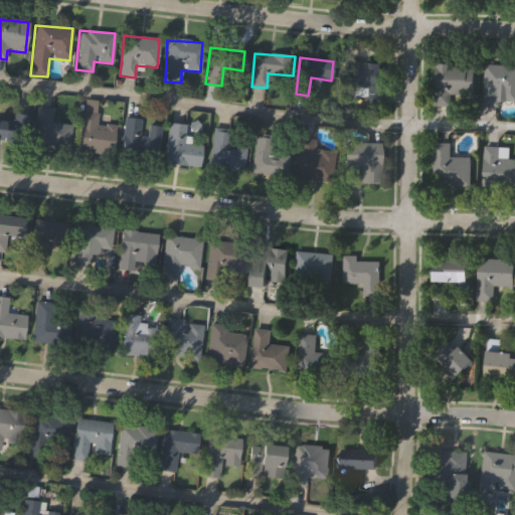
[(433,62),(472,63),(471,105),(432,104),(433,62)]
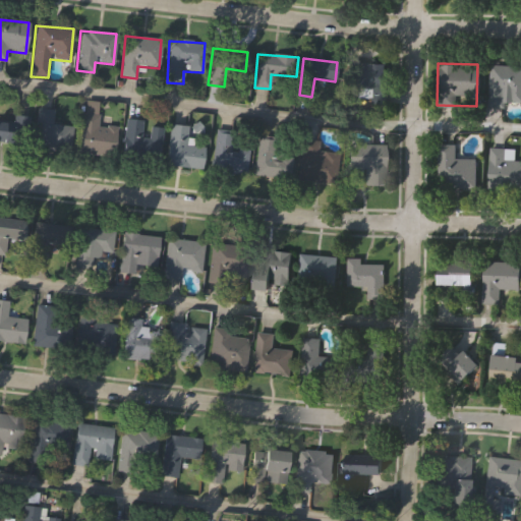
[(385,64),(384,105),(370,105),(370,100),(351,100),(351,64),(385,64)]
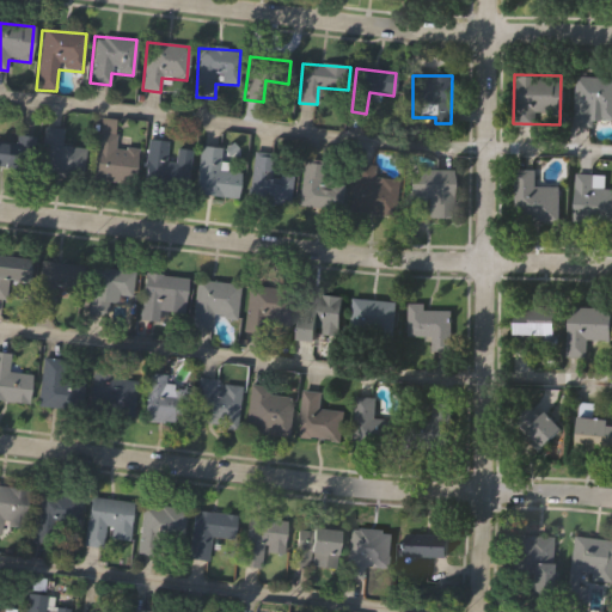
[(611,78),(611,124),(569,123),(571,78),(611,78)]
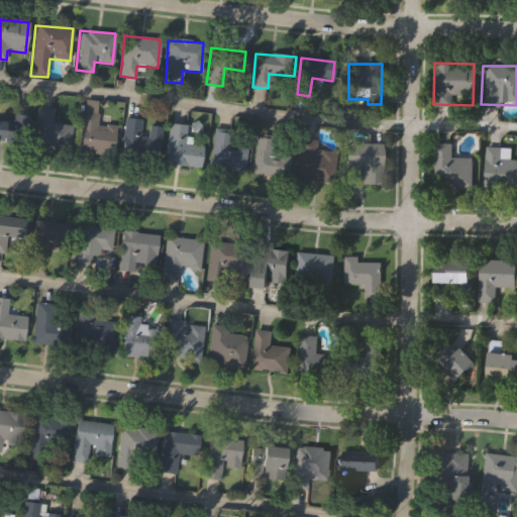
[(95,123),(115,126),(112,153),(77,149),(83,101),(97,102),(95,123)]
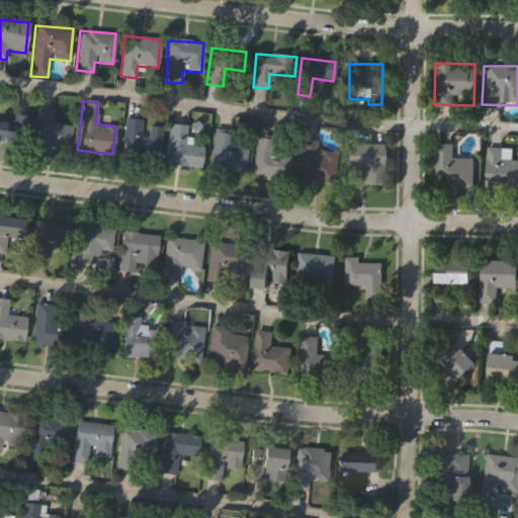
[(71,126),(68,149),(31,145),(35,107),(53,109),(51,123),(71,126)]
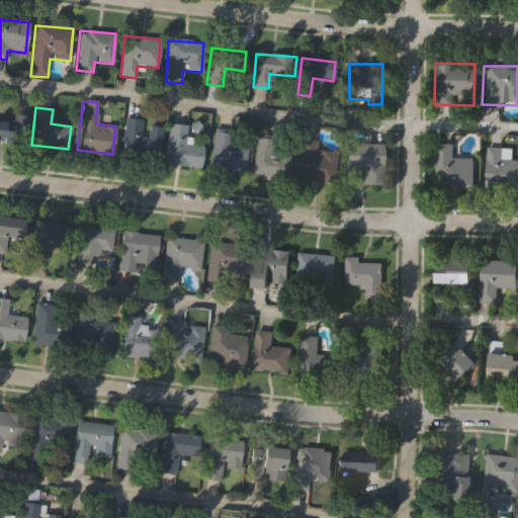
[(0,115),(28,118),(25,143),(0,140),(0,115)]
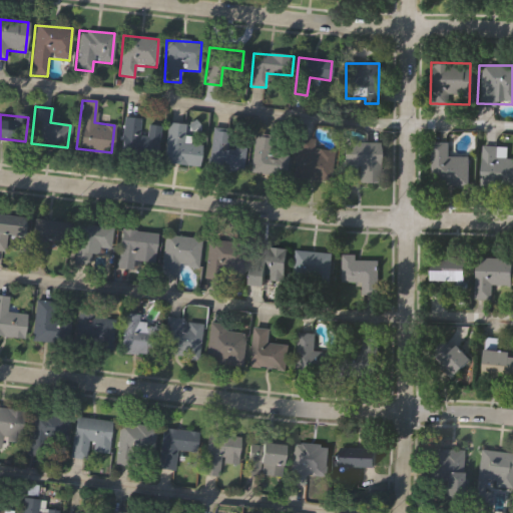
[(158,125),(154,158),(118,154),(122,117),(140,119),(140,123),(158,125)]
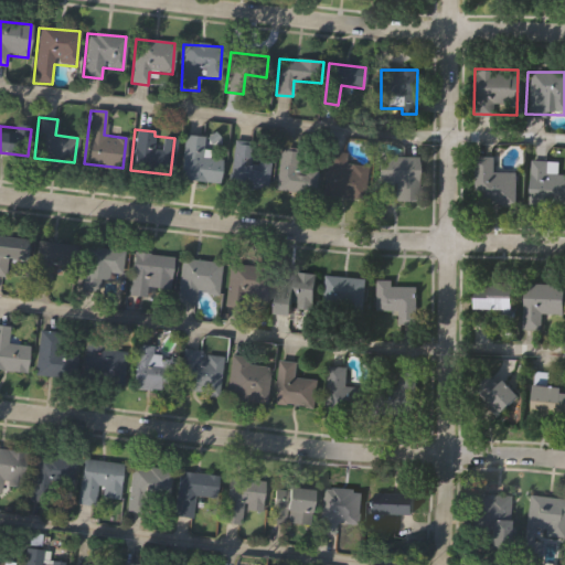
[(178,180),(181,135),(202,137),(200,158),(219,159),(216,183),(178,180)]
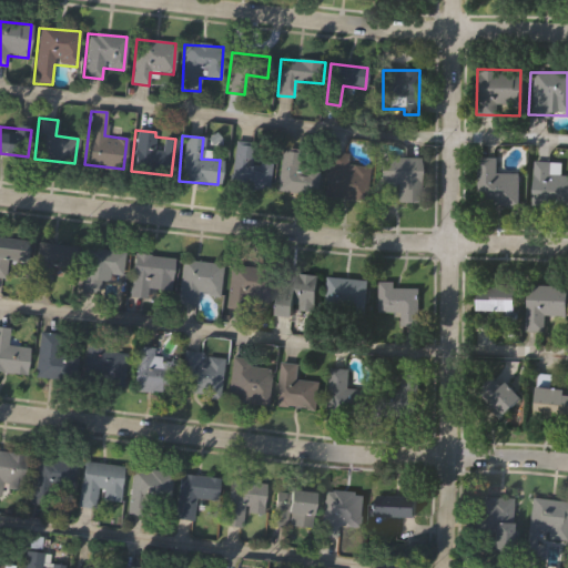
[(267,192),(229,186),(234,141),(256,144),(254,162),(271,164),(267,192)]
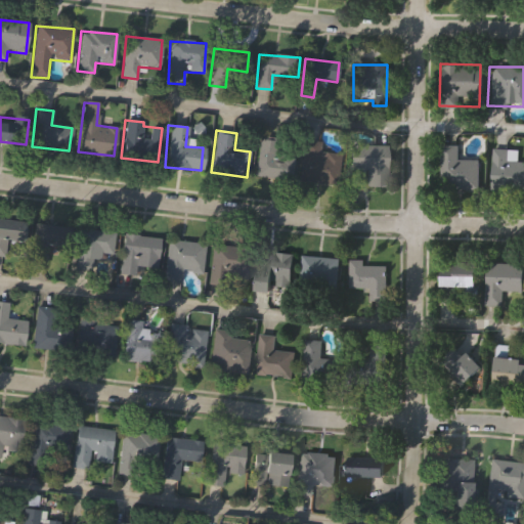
[(255,175),(259,136),(294,140),(290,180),(255,175)]
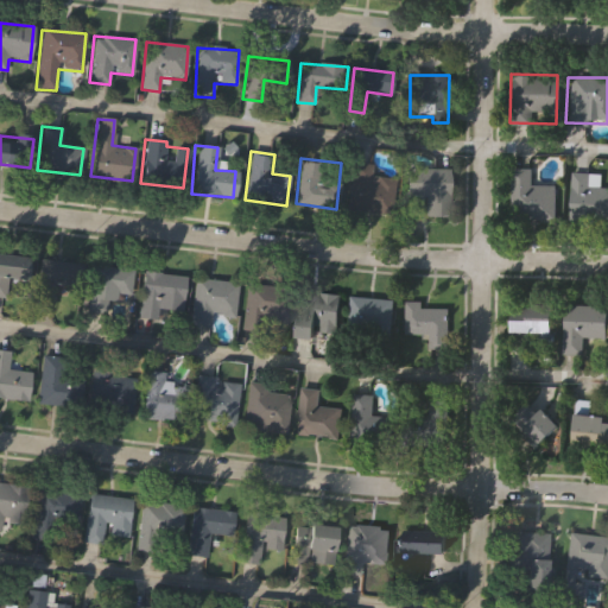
[(372,164),(371,177),(394,179),(392,215),(348,213),(352,163),(372,164)]
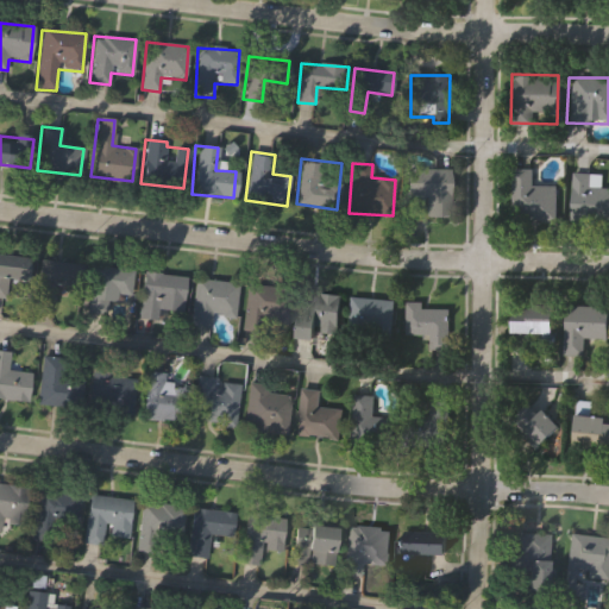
[(450,169),(450,217),(410,217),(410,169),(450,169)]
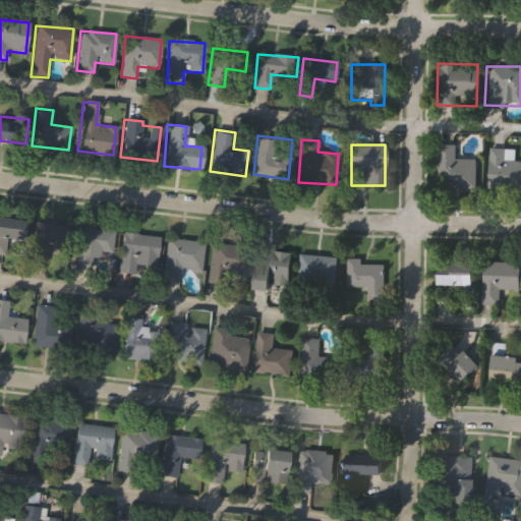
[(438,188),(438,145),(455,145),(455,158),(475,158),(475,188),(438,188)]
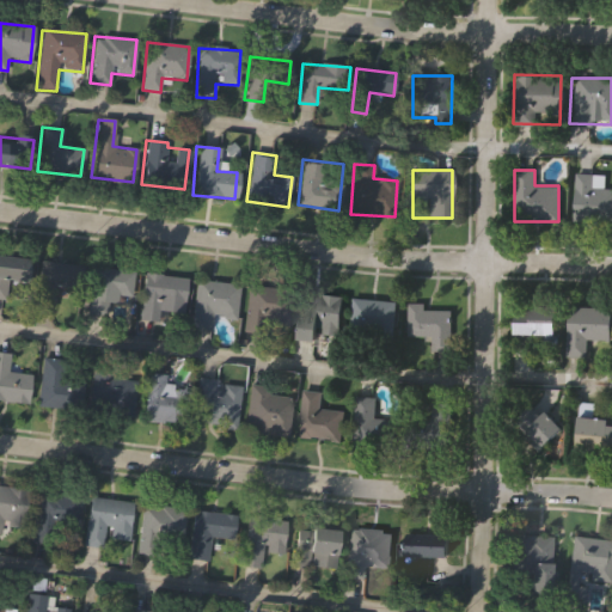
[(604,187),(611,187),(611,222),(573,221),(574,173),(604,175),(604,187)]
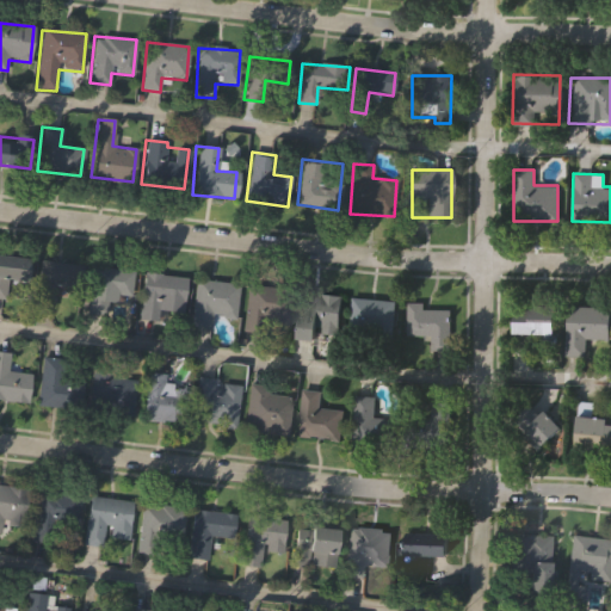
[(5,300),(0,298),(0,252),(30,257),(28,281),(7,278),(5,300)]
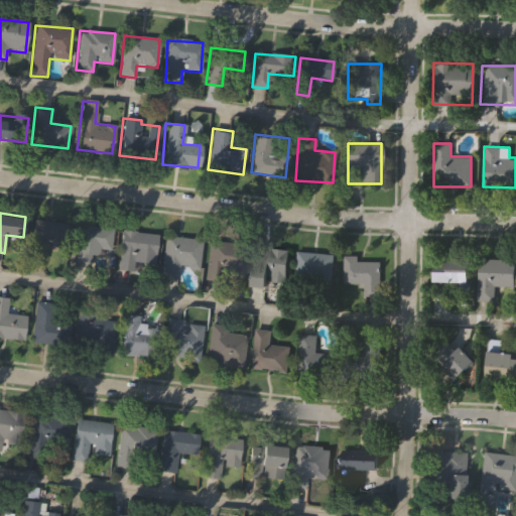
[(44,260),(28,258),(32,220),(70,224),(67,244),(46,242),(44,260)]
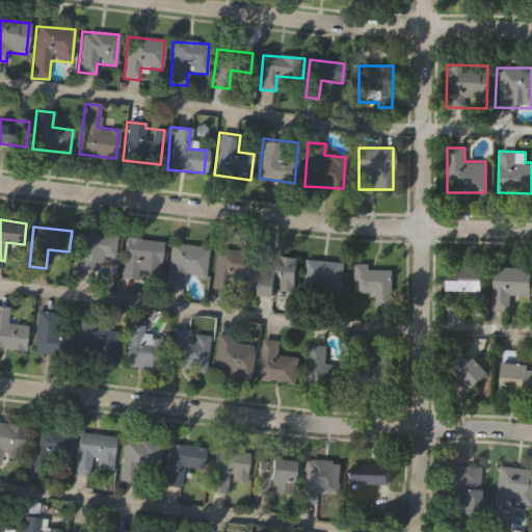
[(92,273),(76,271),(81,232),(116,237),(113,261),(95,258),(92,273)]
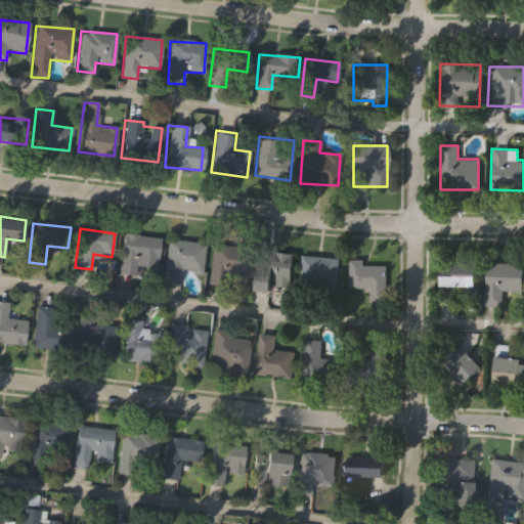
[(157,269),(137,267),(135,276),(119,274),(124,233),(161,238),(157,269)]
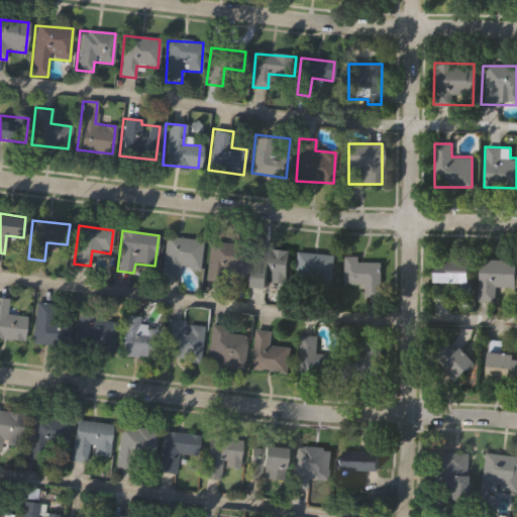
[(166,237),(202,241),(198,270),(180,268),(178,280),(161,277),(166,237)]
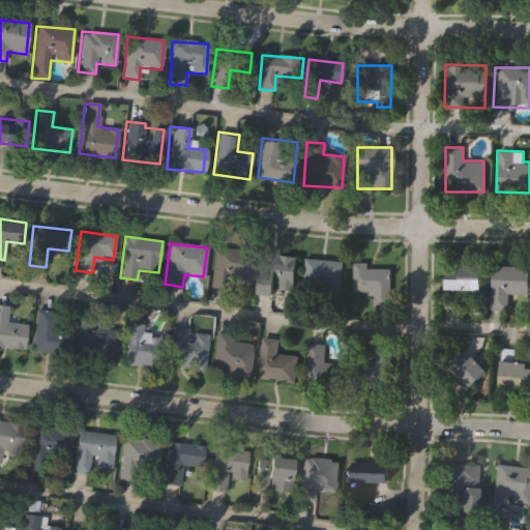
[(245,292),(209,288),(213,247),(251,252),(245,292)]
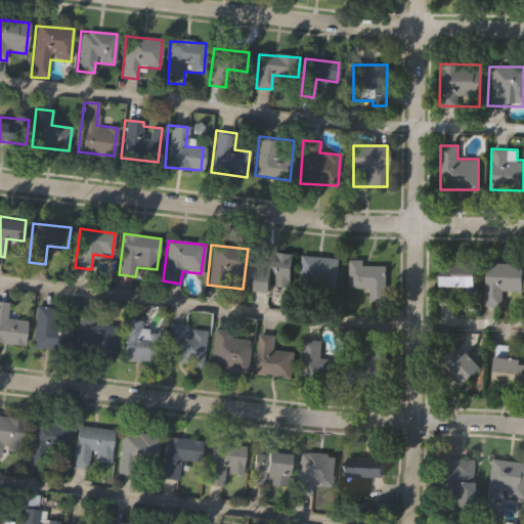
[(293,255),(288,290),(270,288),(269,293),(253,291),(258,250),(293,255)]
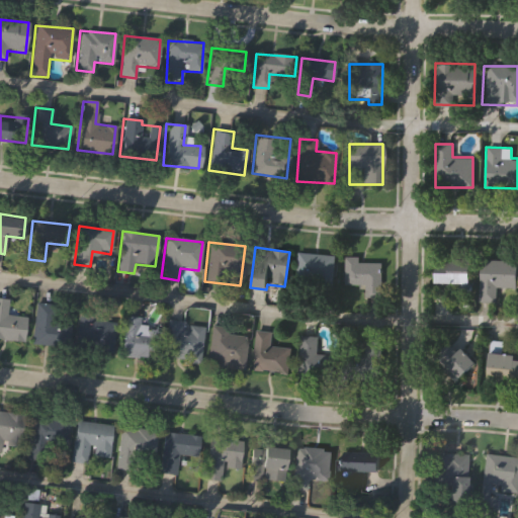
[(335,255),(333,291),(294,289),(296,253),(335,255)]
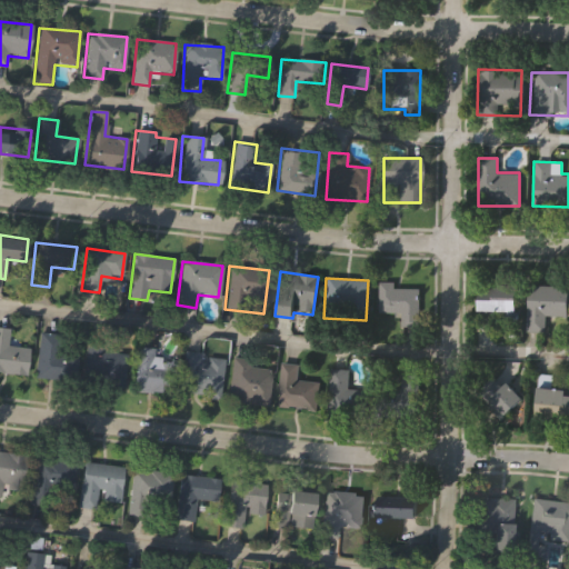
[(399,327),(399,315),(378,315),(378,282),(395,282),(395,288),(419,288),(419,327),(399,327)]
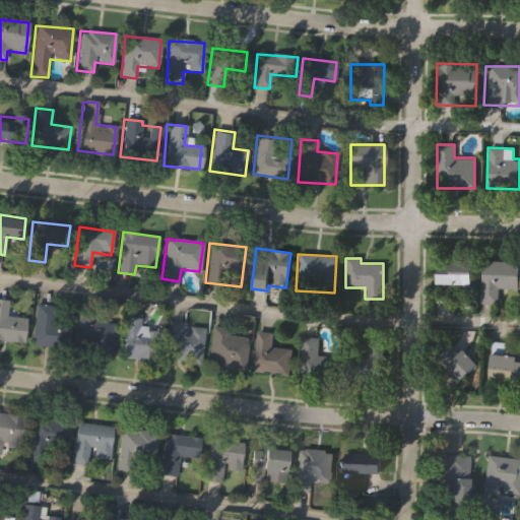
[(435,260),(469,260),(469,284),(435,284),(435,260)]
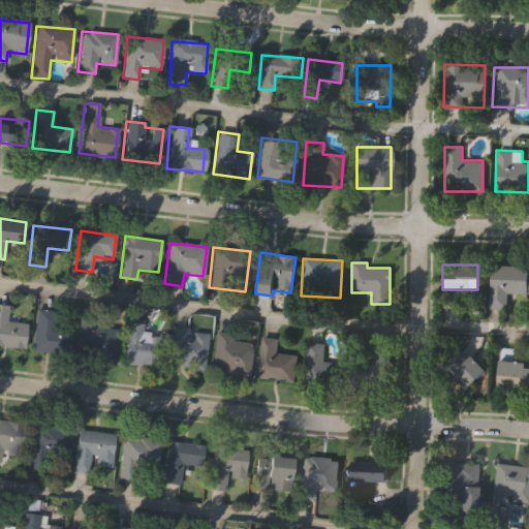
[(525,266),(525,294),(505,293),(505,308),(488,307),(489,265),(525,266)]
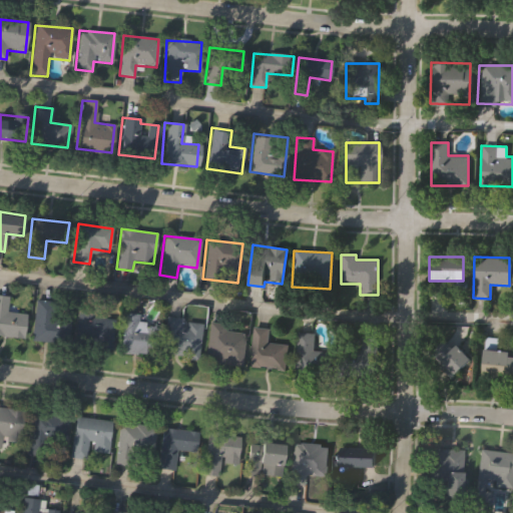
[(0,336),(0,296),(6,297),(4,312),(23,314),(21,339),(0,336)]
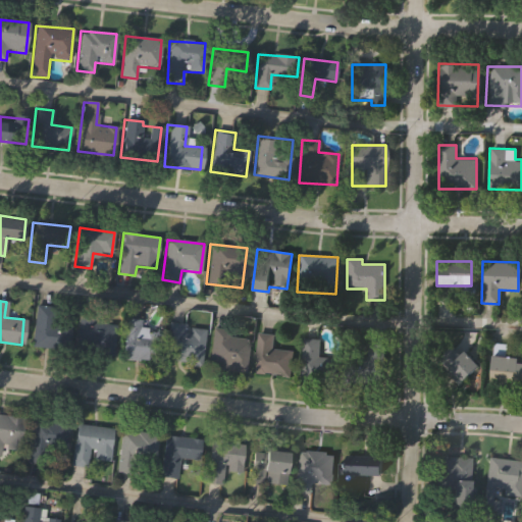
[(31,345),(35,306),(66,310),(62,348),(31,345)]
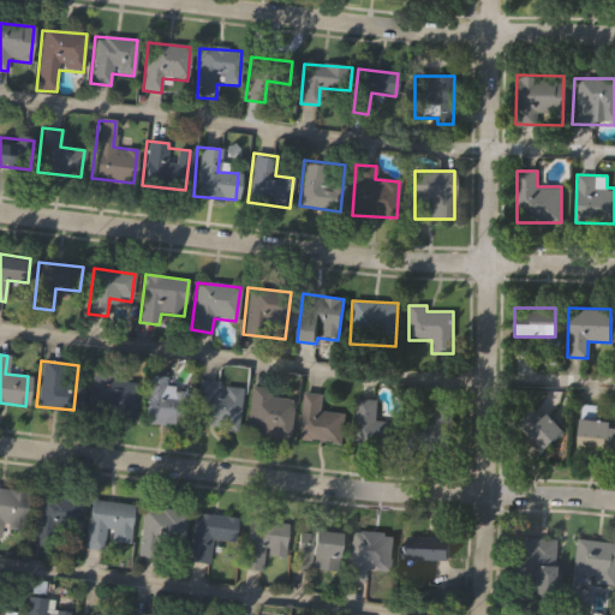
[(93,371),(136,376),(132,419),(89,415),(93,371)]
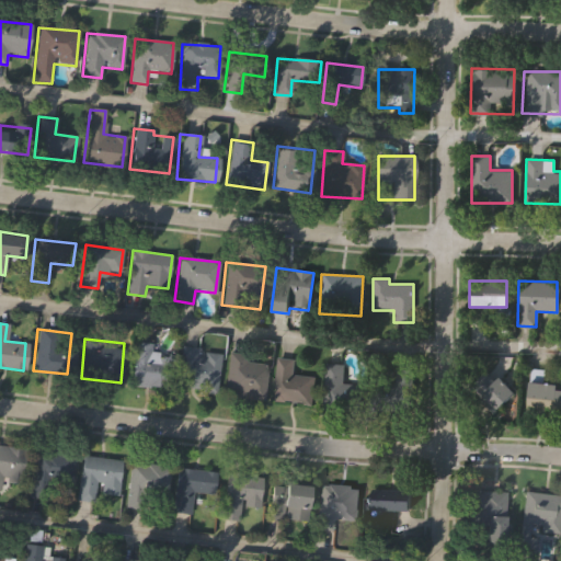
[(130,385),(135,342),(152,344),(151,352),(170,354),(167,389),(130,385)]
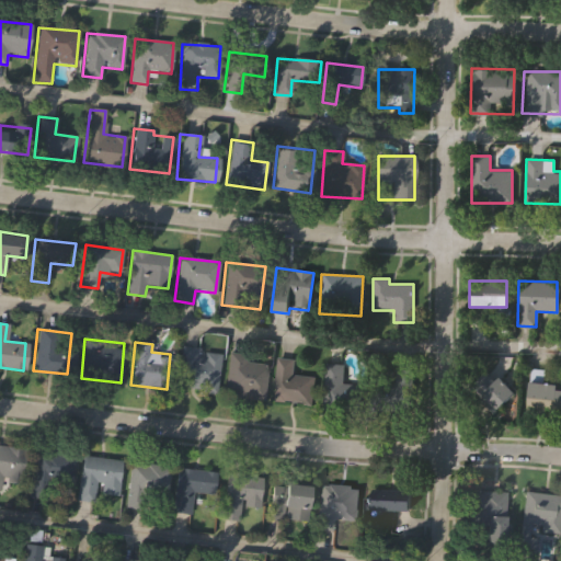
[(219,352),(215,393),(174,388),(180,347),(219,352)]
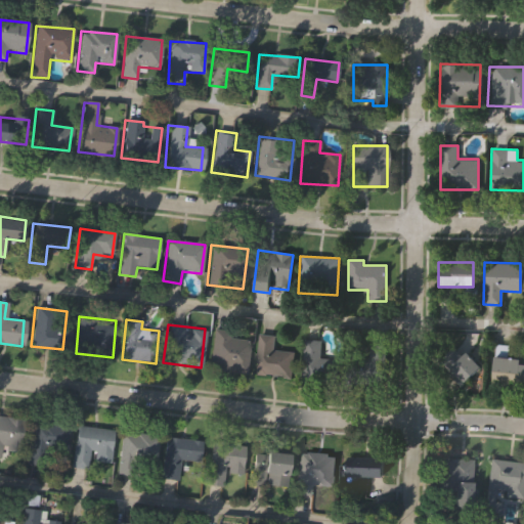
[(229,338),(248,340),(245,374),(209,370),(213,330),(229,332),(229,338)]
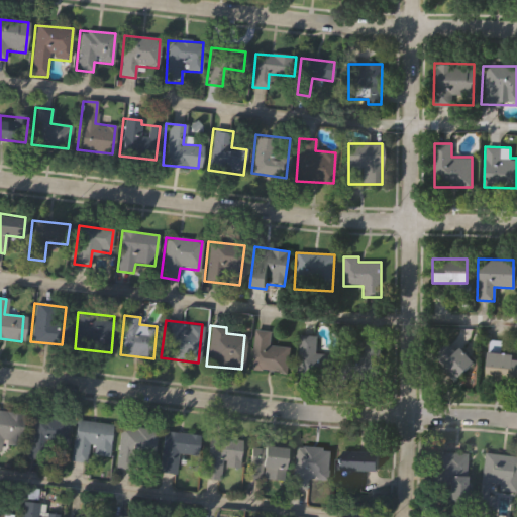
[(270,331),(269,345),(289,347),(287,373),(250,370),(254,330),(270,331)]
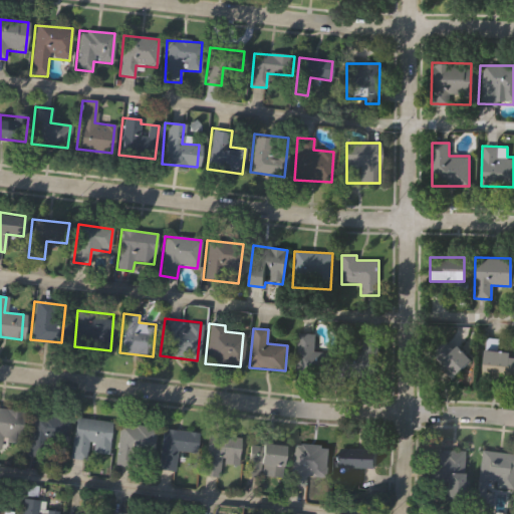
[(329,374),(294,372),(296,333),(314,335),(313,352),(330,353),(329,374)]
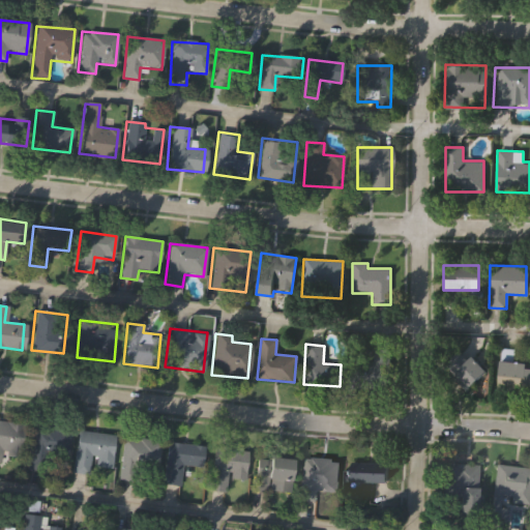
[(486,373),(467,389),(444,363),(462,347),(486,373)]
